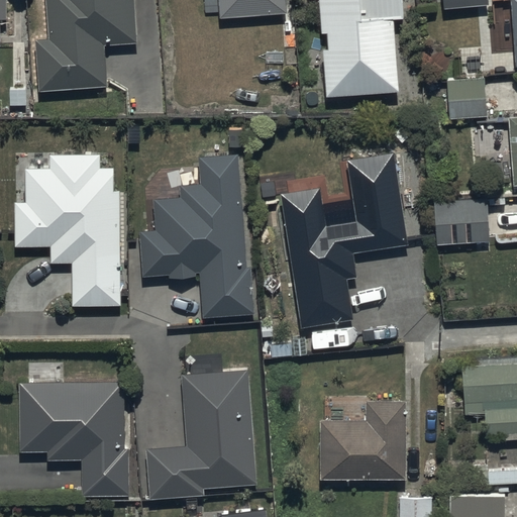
[(132,0),(46,0),(49,38),(36,39),(40,88),(105,83),(102,43),(136,40),(132,0)]
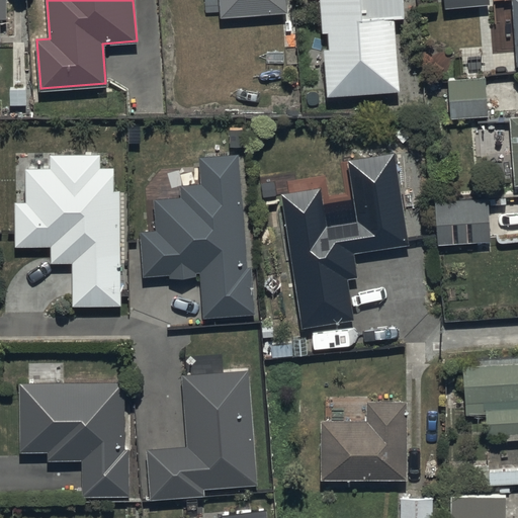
[(219,0),(220,16),(287,11),(285,0),(219,0)]
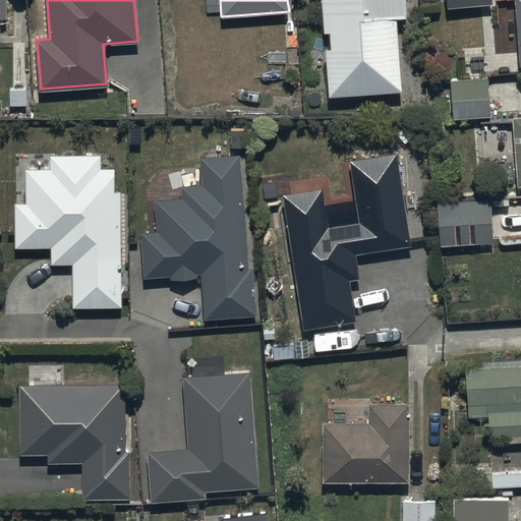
[(322,0),(324,32),(330,31),(331,47),(326,48),(329,96),(403,91),(397,18),(406,17),(404,0),(322,0)]
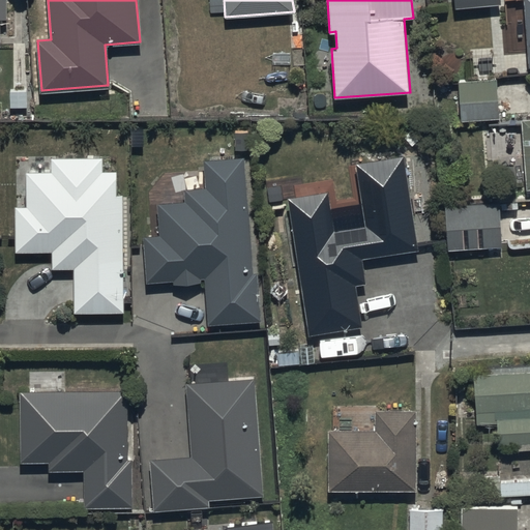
[(496,79),(458,81),(461,120),(499,117),(496,79)]
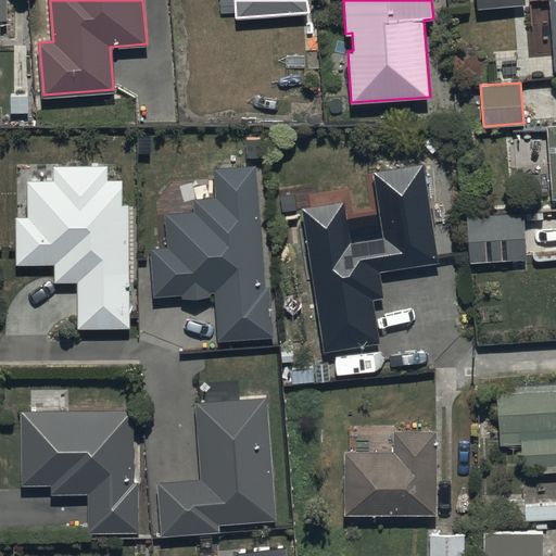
[(555,123),(546,124),(552,199),(555,198),(555,123)]
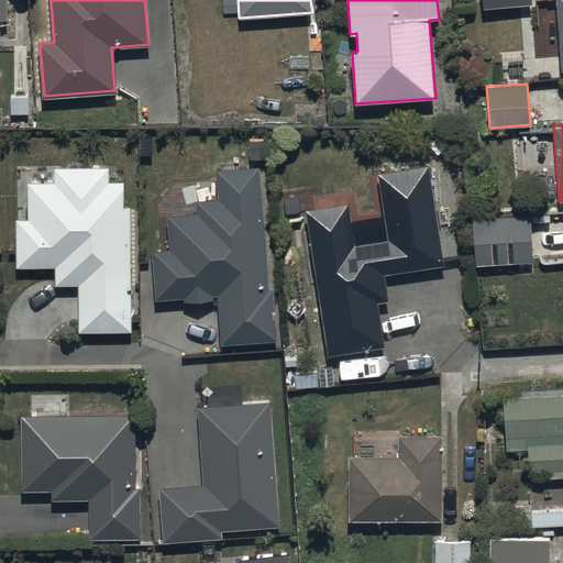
[(28,218),(14,218),(15,268),(54,267),(55,286),(77,285),(78,332),(131,331),(129,207),(123,207),(123,181),(109,181),(109,166),(53,167),(53,181),(28,181),(28,218)]
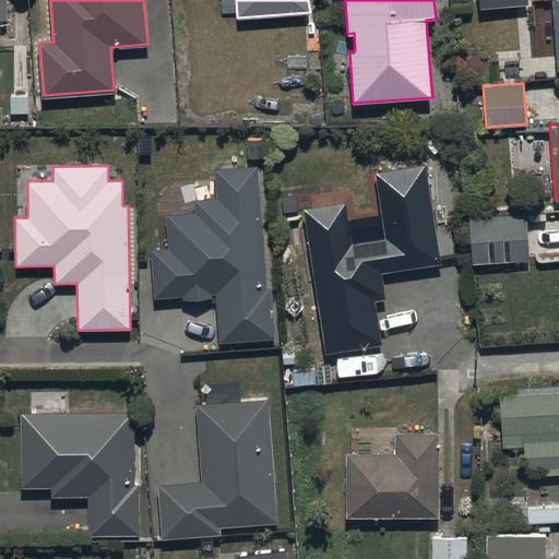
[(168,247),(152,249),(155,298),(182,296),(182,299),(213,297),(213,294),(215,294),(218,342),(273,337),(269,287),(265,287),(256,166),(215,169),(217,198),(193,200),(194,212),(165,214),(168,247)]
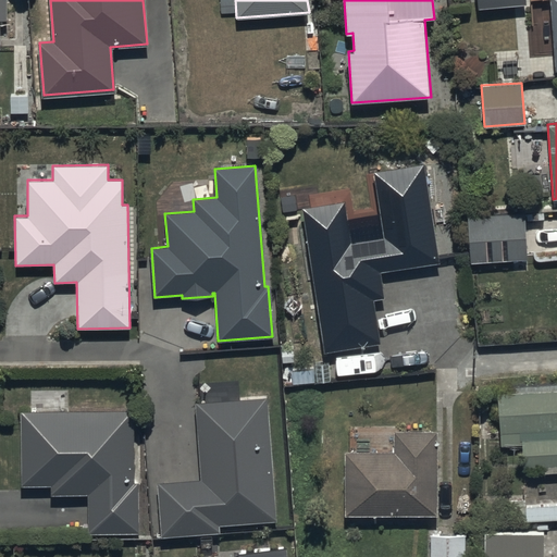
[(346,203),(301,210),(324,354),(381,345),(374,301),(384,300),(380,273),(440,263),(424,165),(374,173),(384,240),(353,245),(346,203)]
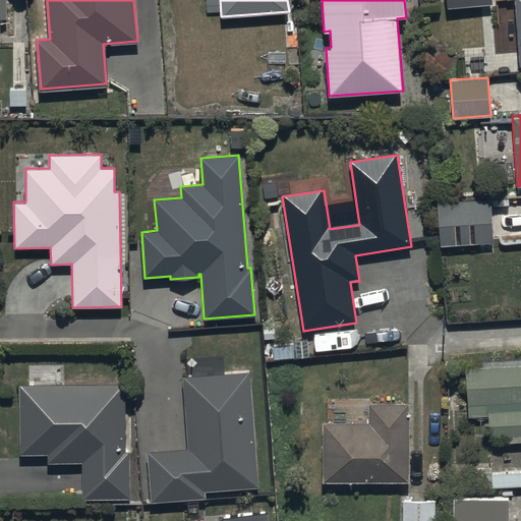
[(495,243),(490,197),(438,201),(442,247),(495,243)]
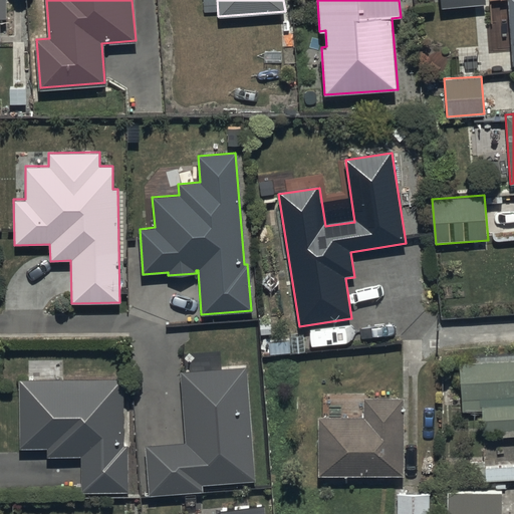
[(513,359),(460,363),(463,412),(482,411),(483,432),(513,430),(513,359)]
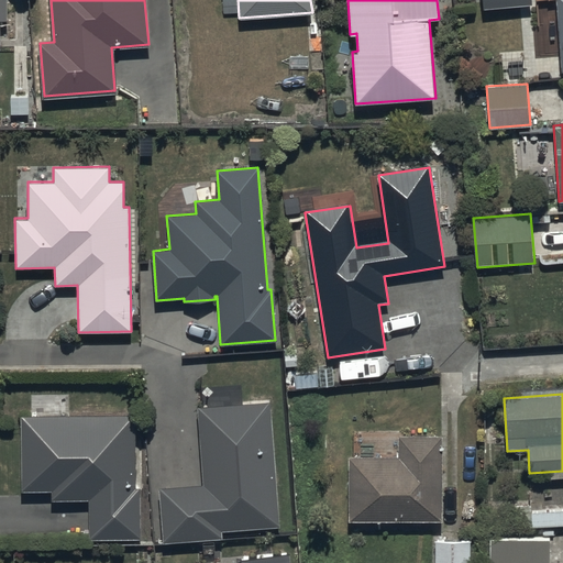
[(202,485),(159,487),(164,541),(222,538),(221,531),(279,527),(271,400),(197,406),(202,485)]
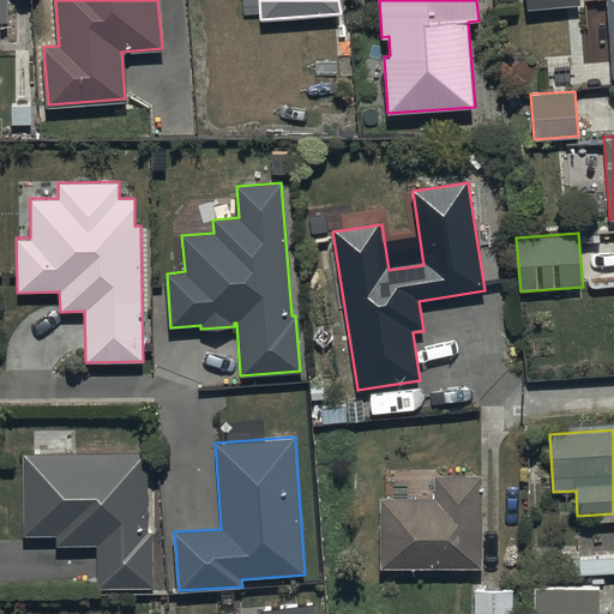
[(146,450),(22,452),(24,535),(55,535),(56,546),(96,546),(96,588),(152,587),(151,531),(148,531),(146,450)]
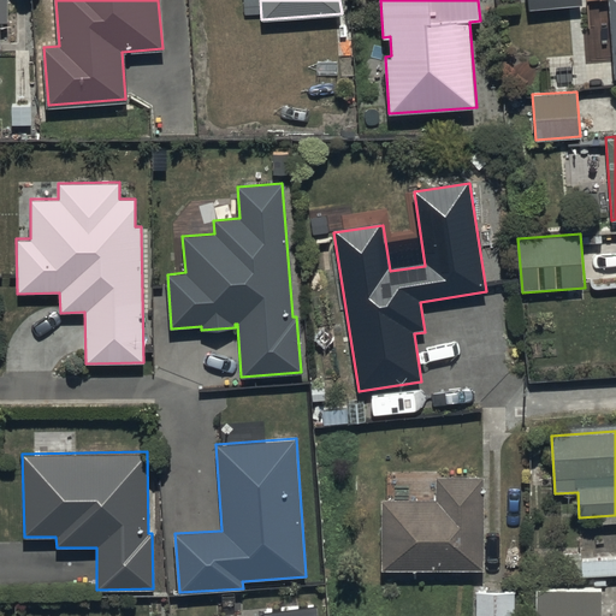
[(436,498),(381,498),(381,569),(483,569),(483,475),(436,475),(436,498)]
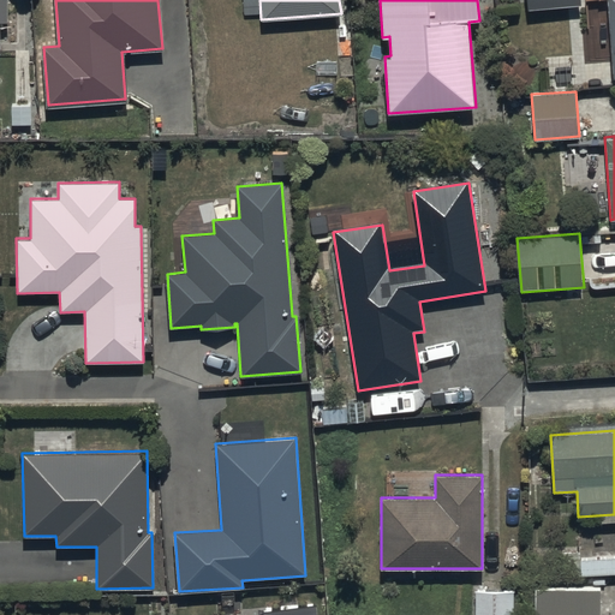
[(599,614),(601,587),(536,587),(535,614),(599,614)]
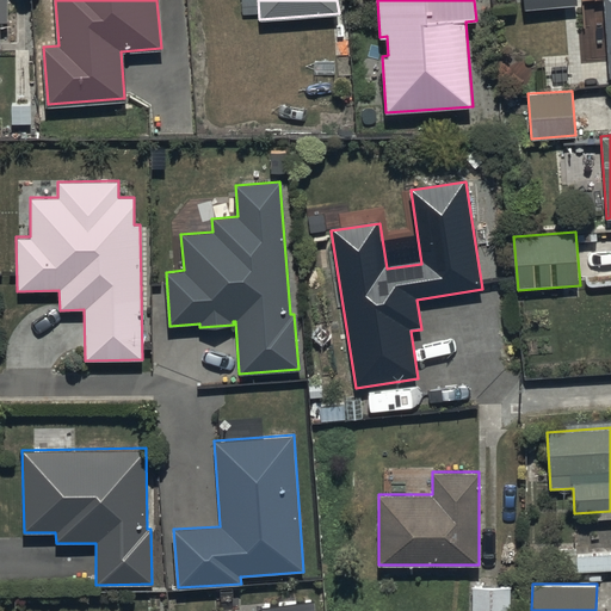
[(508,610),(510,586),(471,586),(470,610),(508,610)]
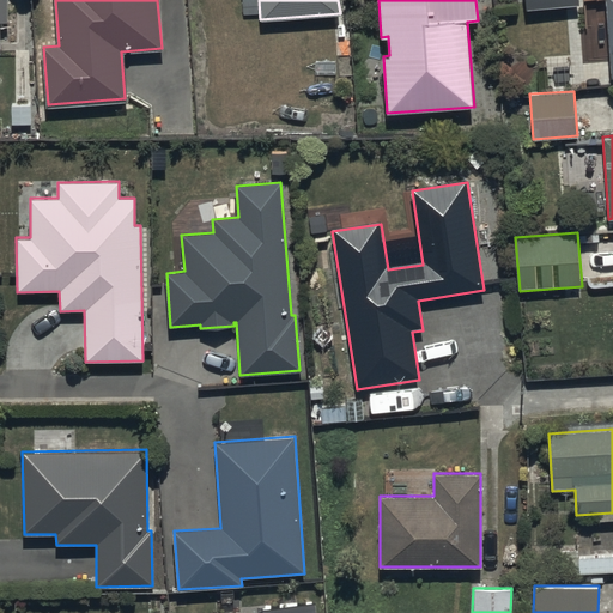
[(313,612),(313,602),(261,607),(261,612),(313,612)]
